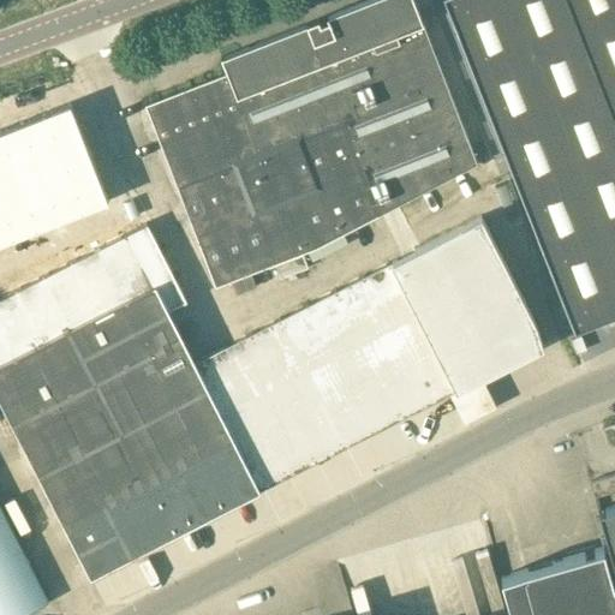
[(371,0),(221,59),(227,73),(145,105),(215,287),(320,246),(477,165),(413,0),(371,0)]
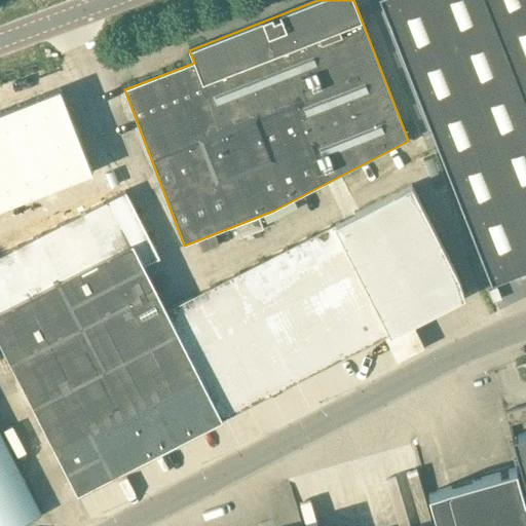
[(525,0),(382,0),(489,278),(525,264),(525,0)]
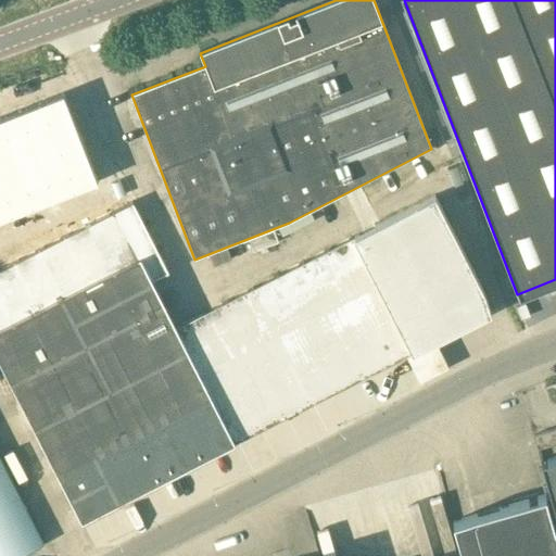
[(66,91),(0,116),(0,219),(101,180),(66,91)]
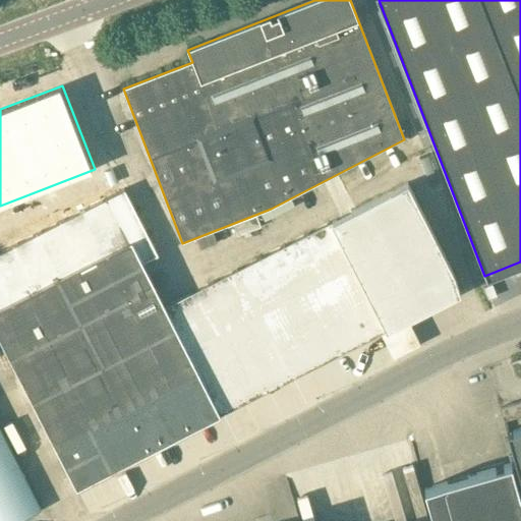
[(124,189),(0,252),(0,338),(0,339),(17,373),(44,426),(76,488),(79,487),(125,464),(253,399),(382,334),(408,321),(461,293),(461,292),(406,184),(188,294),(165,306),(161,299),(142,263),(158,255),(124,189)]
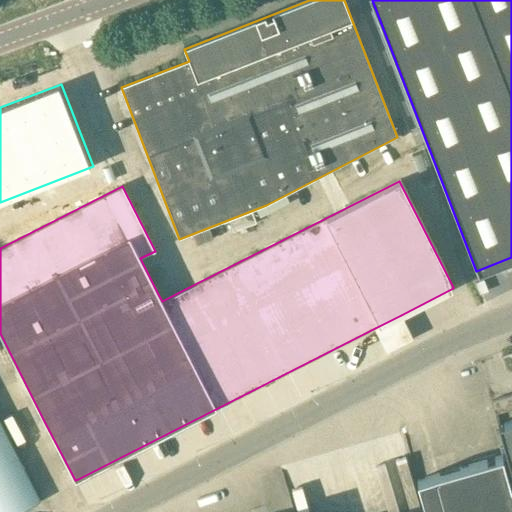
[(511,396),(491,401),(495,414),(511,409),(511,396)]
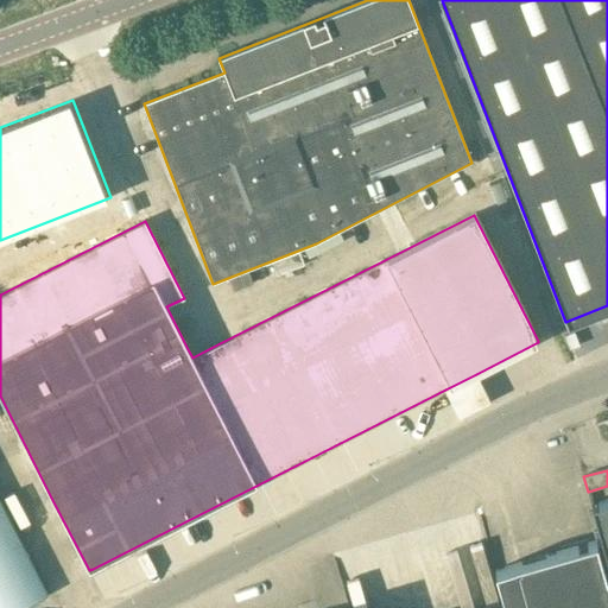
[(607,607),(607,499),(591,504),(607,563),(607,584),(596,542),(494,571),(504,605),(493,607),(607,607)]
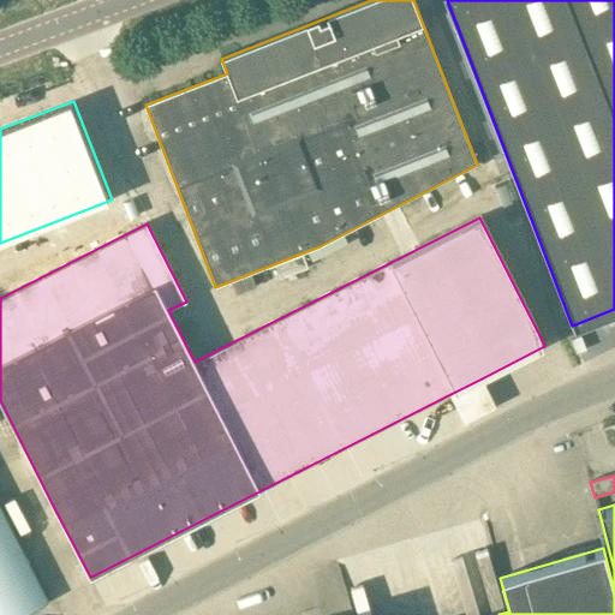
[(0,614),(16,614),(47,599),(0,506),(0,614)]
